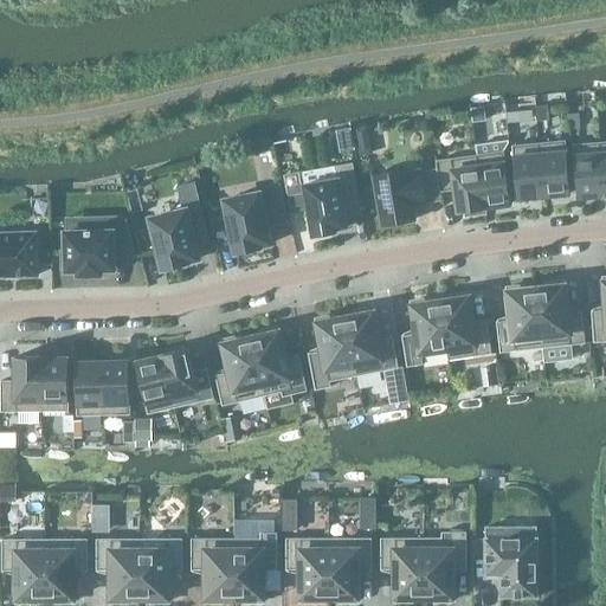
[(483,108),(471,109),(472,122),(485,121),(483,108)]
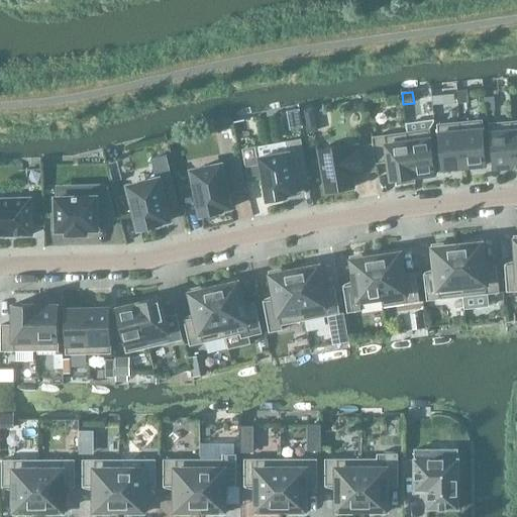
[(482,120),(459,122),(463,167),(486,165),(482,120)]
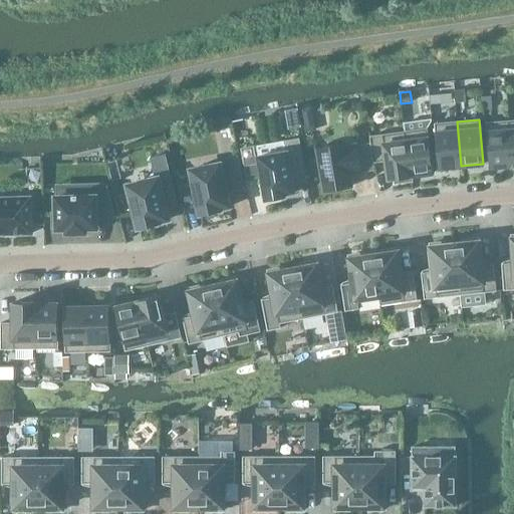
[(511,167),(512,167),(508,120),(486,122),(490,167),(511,166),(511,167)]
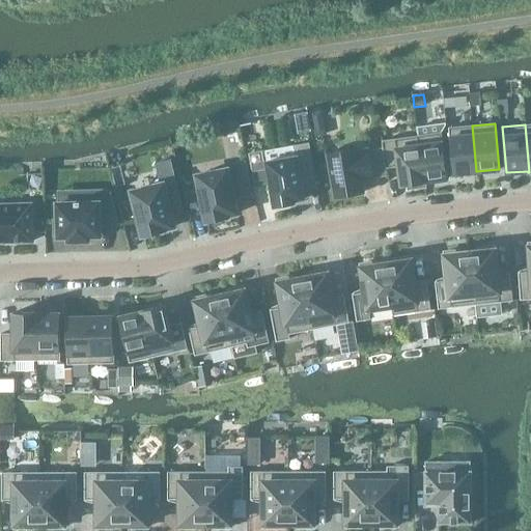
[(472,126),(448,128),(453,173),(476,171),(472,126)]
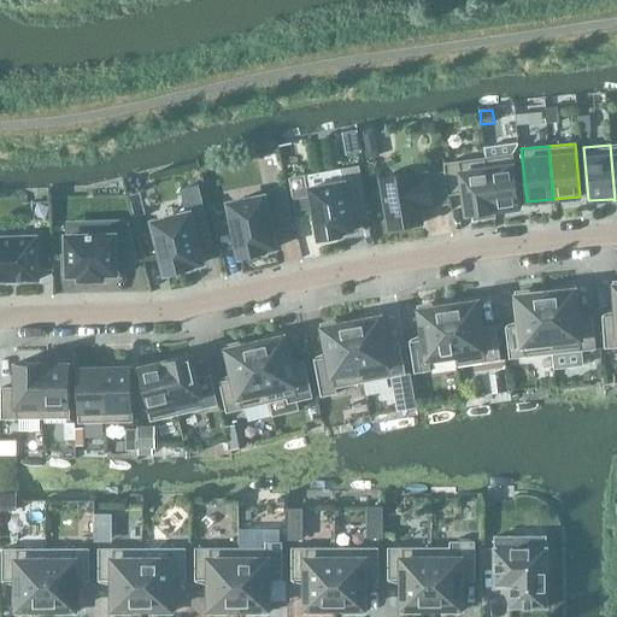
[(512,154),(485,158),(493,211),(494,211),(519,207),(512,154)]
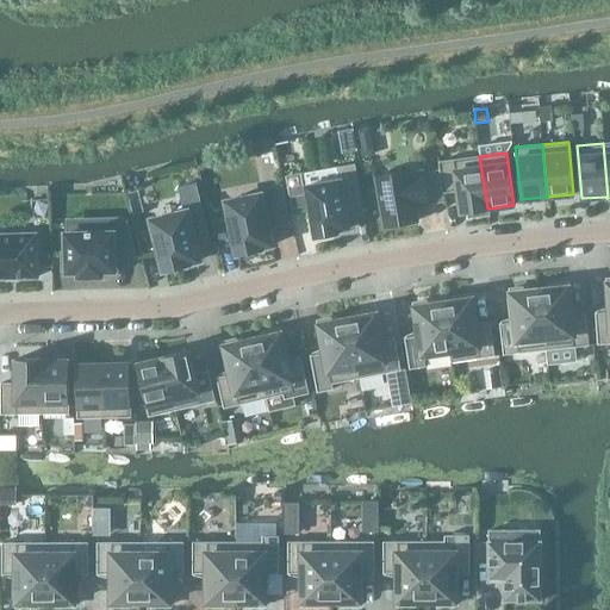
[(490,215),(489,209),(487,209),(479,156),(439,162),(443,192),(458,191),(461,213),(468,213),(468,217),(490,215)]
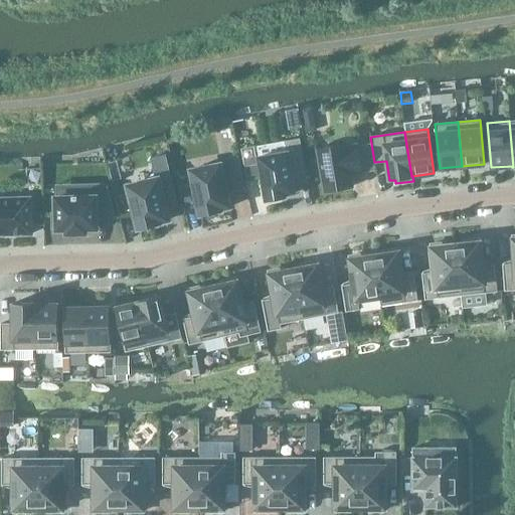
[(286,152),(258,157),(266,200),(268,200),(284,197),(285,197),(285,194),(295,192),(293,183),(306,181),(299,139),(285,142),(286,152)]
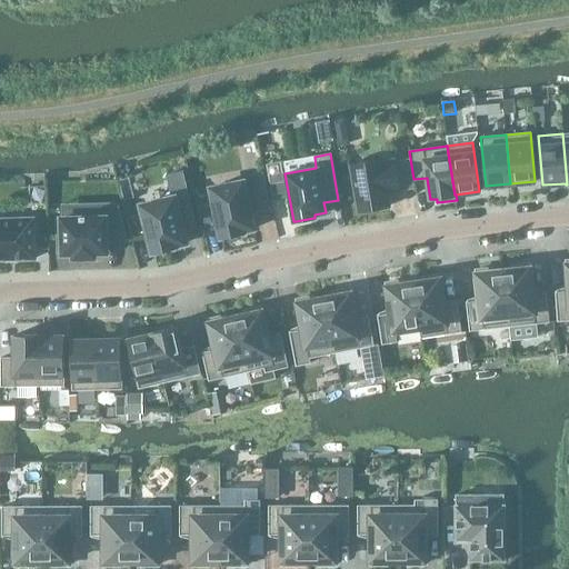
[(350,165),(358,211),(389,206),(387,192),(400,190),(395,161),(381,163),(381,159),(350,165)]
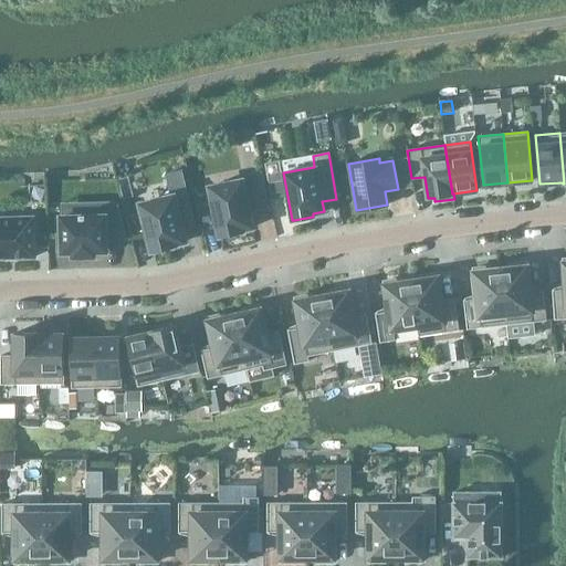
[(171,197),(140,205),(153,252),(174,247),(173,243),(184,241),(181,230),(195,226),(181,170),(166,174),(171,197)]
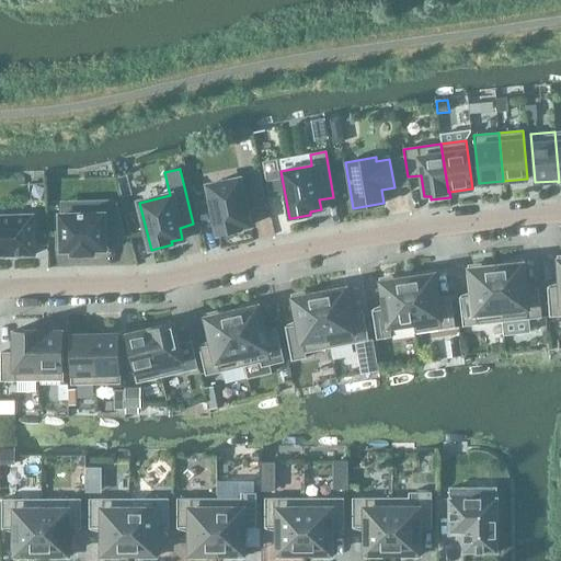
[(239,179),(207,185),(218,235),(239,230),(239,228),(250,226),(247,208),(265,205),(258,170),(238,174),(239,179)]
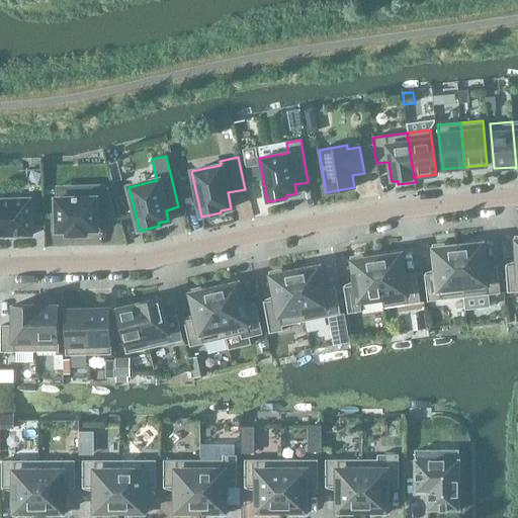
[(52,214),(52,229),(57,230),(57,231),(67,231),(67,235),(85,235),(85,230),(97,230),(96,220),(114,220),(106,185),(94,185),(94,197),(78,198),(78,196),(73,196),(73,198),(56,198),(56,214),(52,214)]
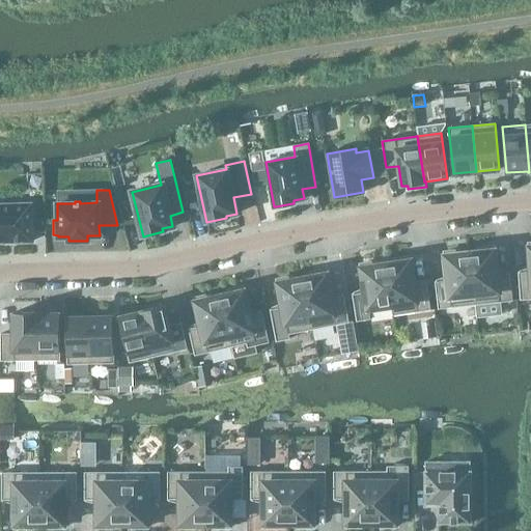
[(0,242),(32,241),(31,203),(0,204),(0,242)]
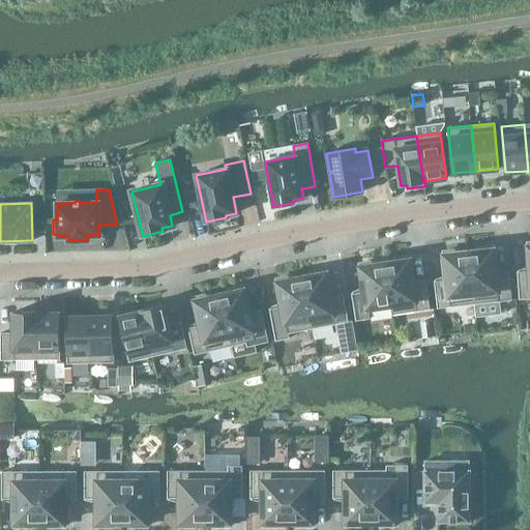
[(519,298),(529,297),(529,242),(528,243),(529,271),(518,271),(519,298)]
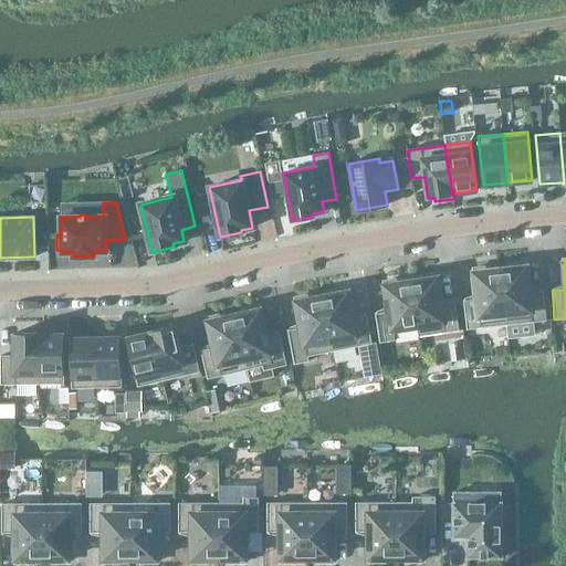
[(511,265),(511,269),(501,270),(506,324),(546,320),(543,291),(530,293),(526,263),(511,265)]
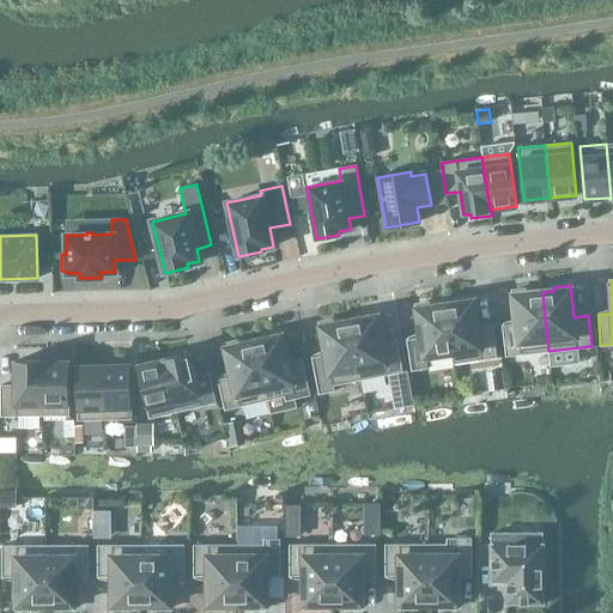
[(505,356),(548,351),(542,292),(530,293),(529,290),(513,291),(516,323),(502,325),(505,356)]
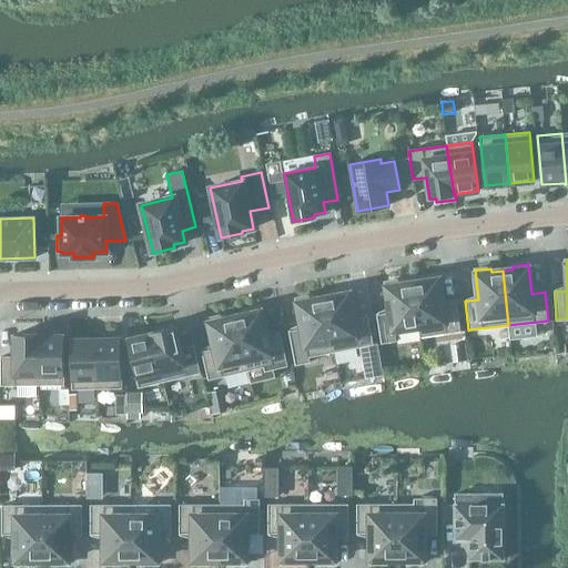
[(423,281),(413,283),(419,327),(421,337),(460,332),(456,302),(443,304),(438,275),(423,277),(423,281)]
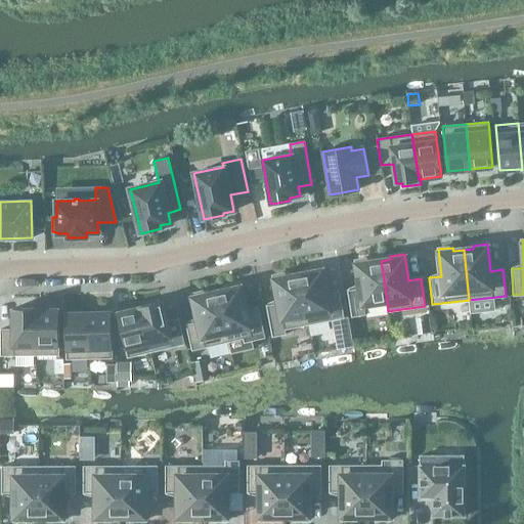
[(359,288),(348,290),(352,316),(365,314),(364,305),(387,302),(381,261),(370,262),(369,259),(355,261),(359,288)]
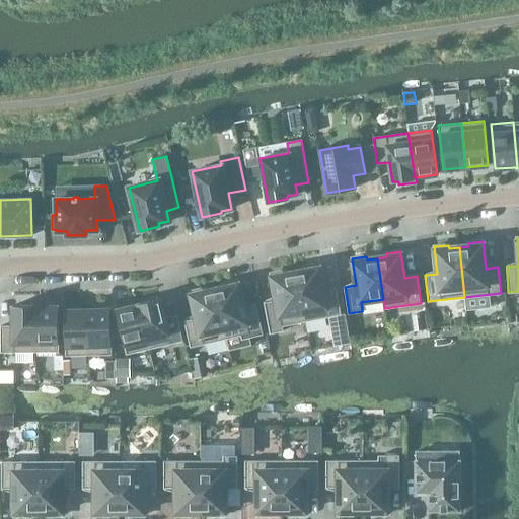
[(305,271),(295,272),(305,321),(341,314),(336,288),(323,291),(318,264),(304,267),(305,271)]
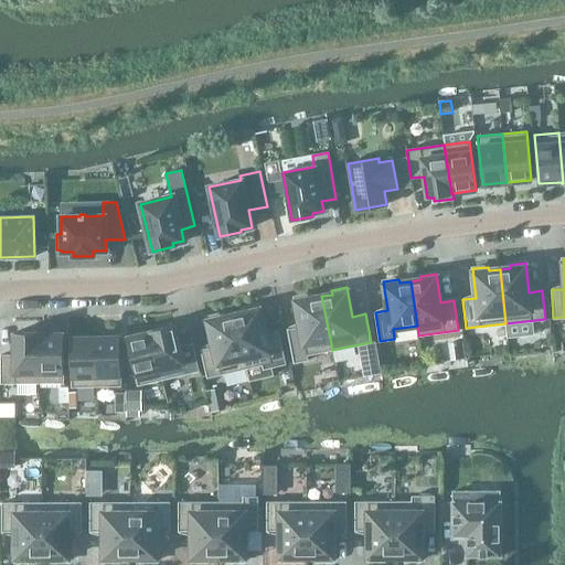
[(300,328),(287,330),(294,362),(307,360),(306,355),(332,350),(321,296),(310,298),(310,295),(295,298),(300,328)]
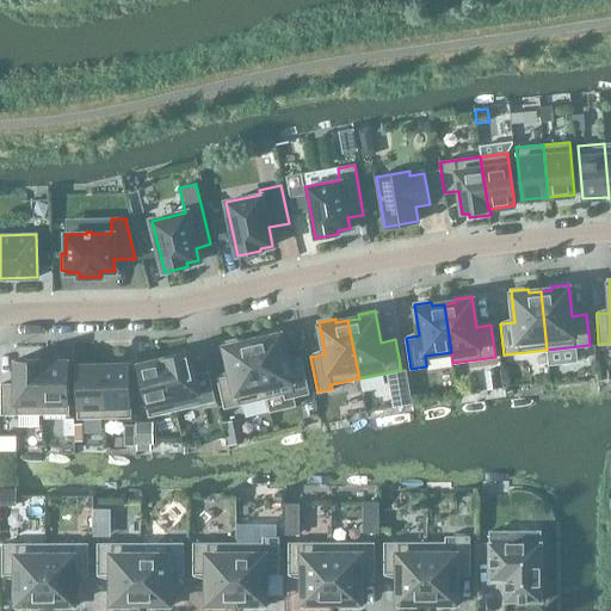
[(263,334),(264,338),(252,340),(263,388),(266,399),(307,389),(300,358),(287,362),(279,331),(263,334)]
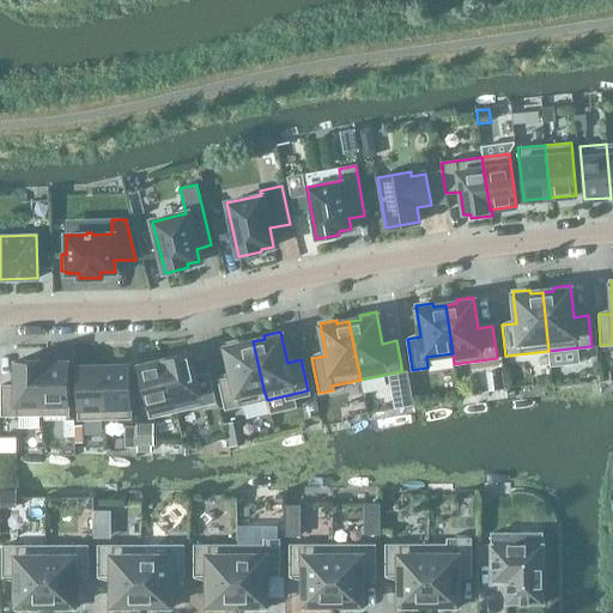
[(267,400),(263,389),(253,341),(242,345),(241,340),(224,344),(231,376),(217,378),(224,410),(267,400)]
